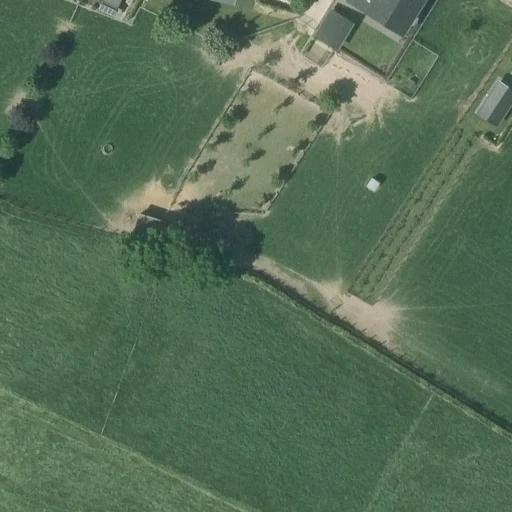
[(120,0),(101,0),(100,3),(116,11),(120,0)]
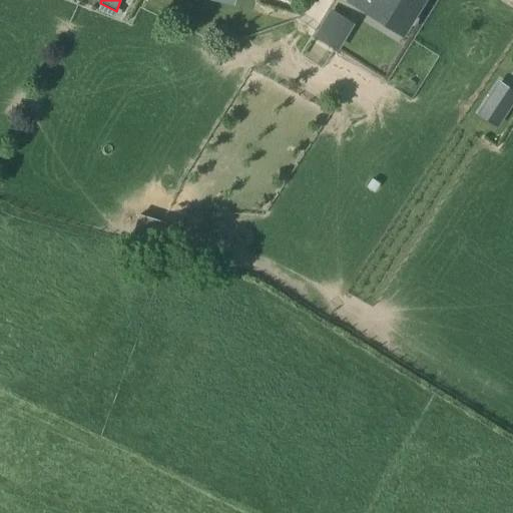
[(401,30),(409,17),(381,0),(369,0),(365,8),(401,30)]
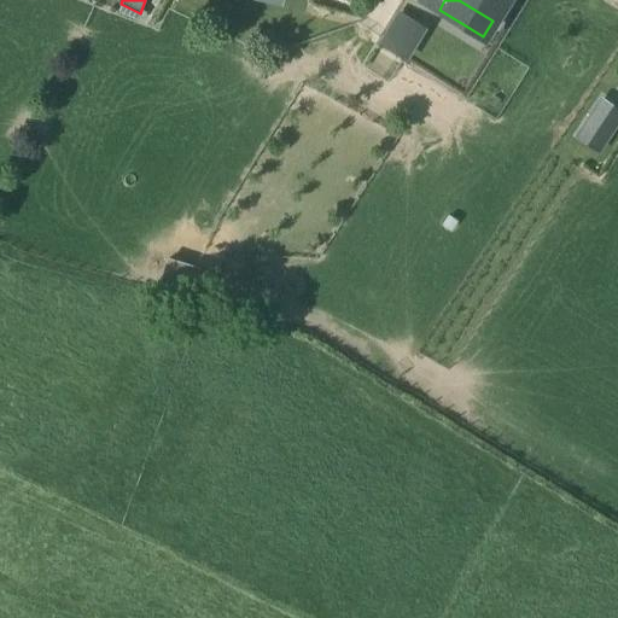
[(459,0),(493,21),(505,0),(459,0)]
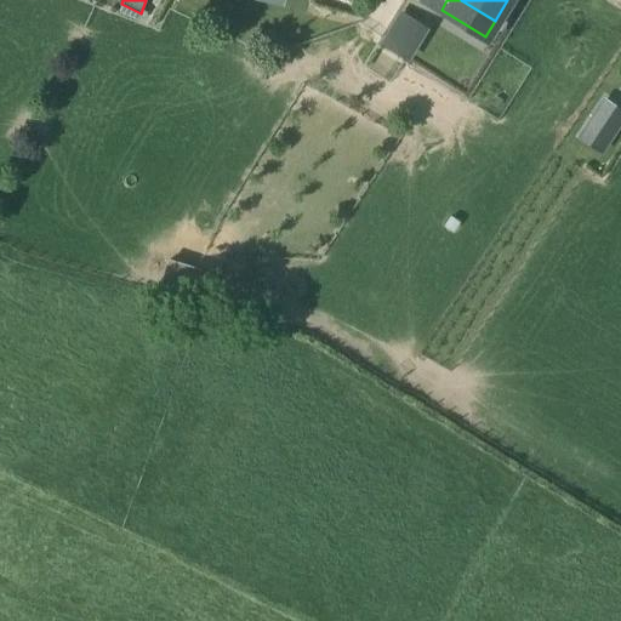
[(137,20),(141,13),(121,4),(118,11),(137,20)]
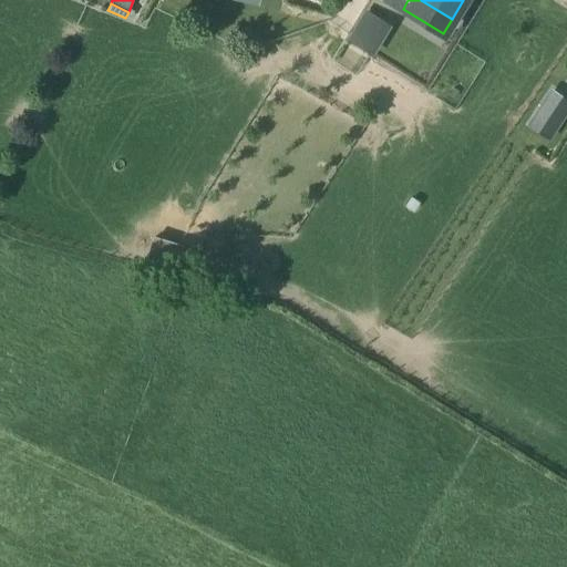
[(364,9),(344,40),(372,57),(391,26),(364,9)]
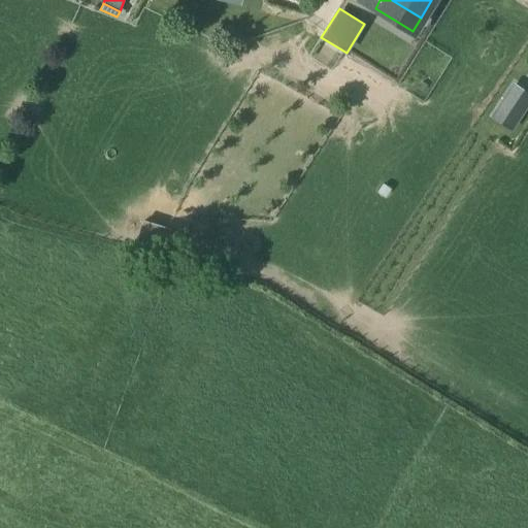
[(527,93),(515,84),(492,118),(512,131),(527,107),(527,93)]
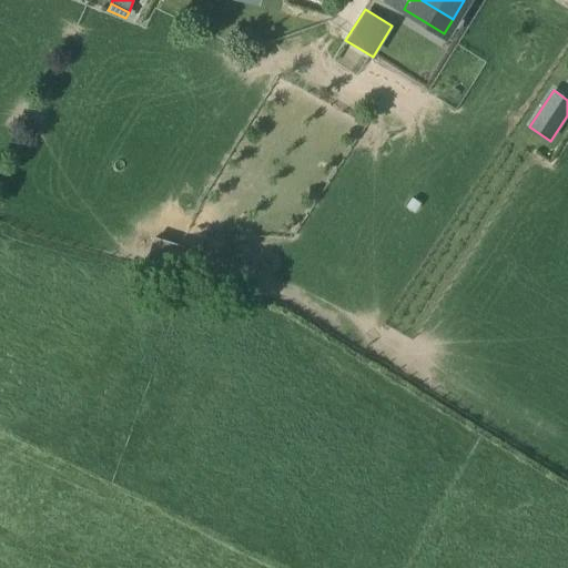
[(146,261),(174,270),(182,246),(153,237),(146,261)]
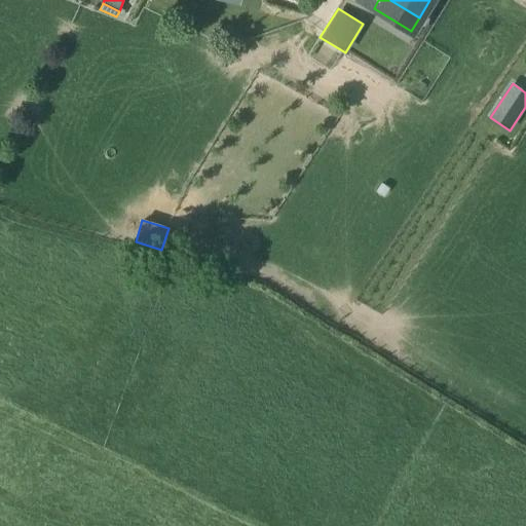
All buildings are outlined.
